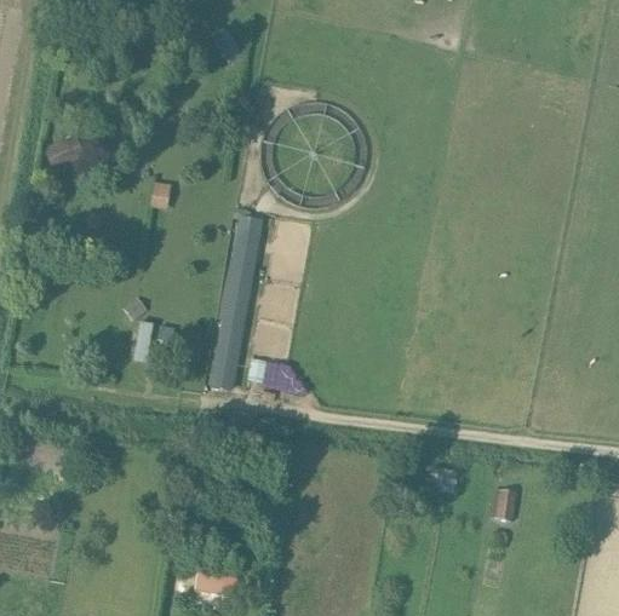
[(213,38),(229,63),(244,55),(228,29),(213,38)]
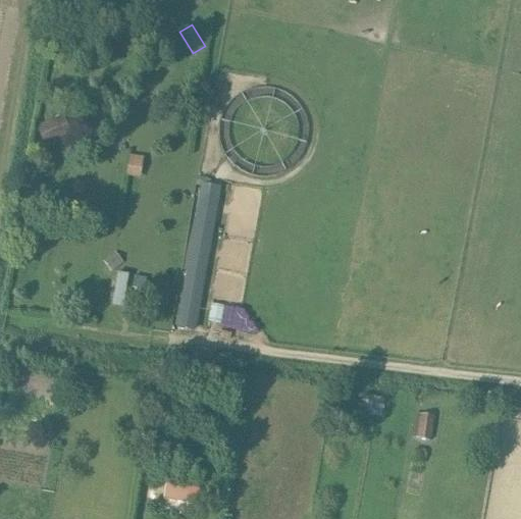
[(71,133),(63,113),(36,125),(45,145),(71,133)]
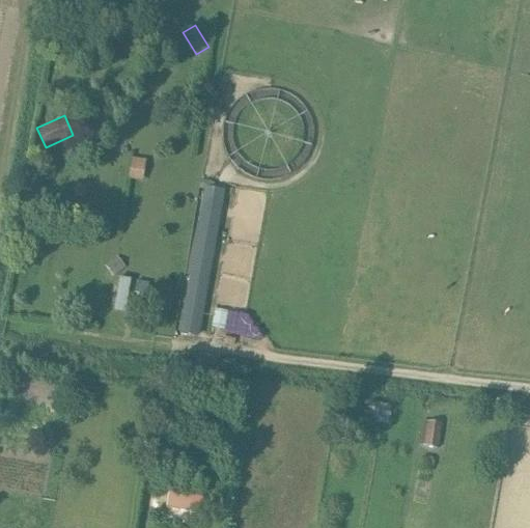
[(142,178),(145,158),(130,156),(127,176),(142,178)]
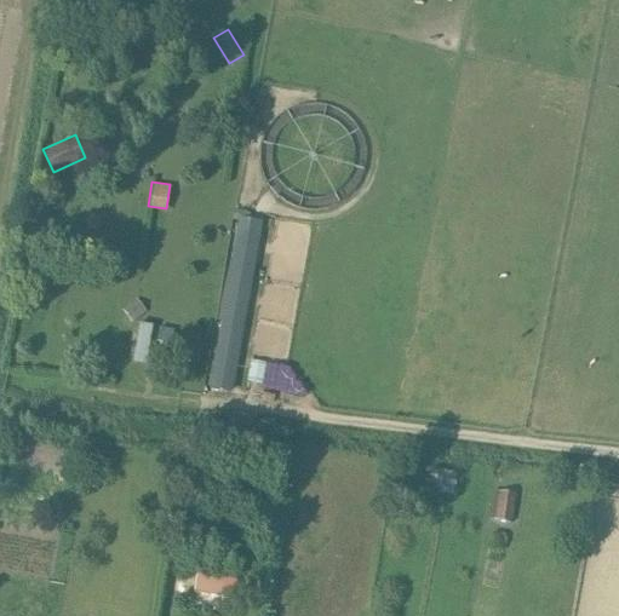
[(236,231),(210,386),(228,390),(234,391),(259,235),(236,231)]
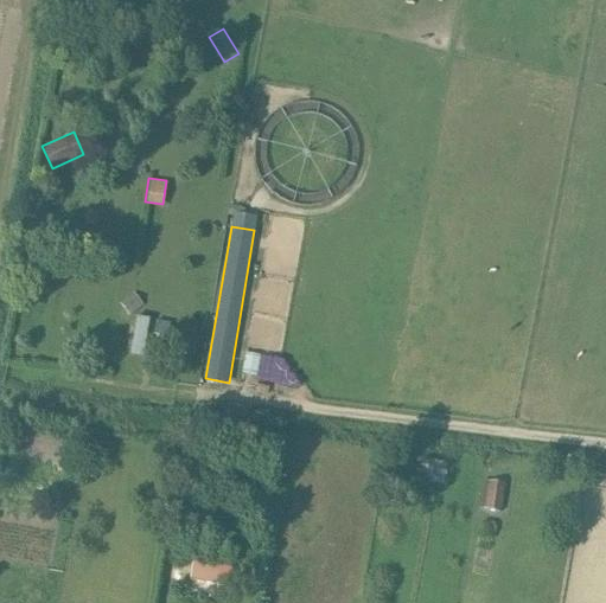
[(142,303),(133,290),(120,301),(129,314),(132,312),(142,303)]
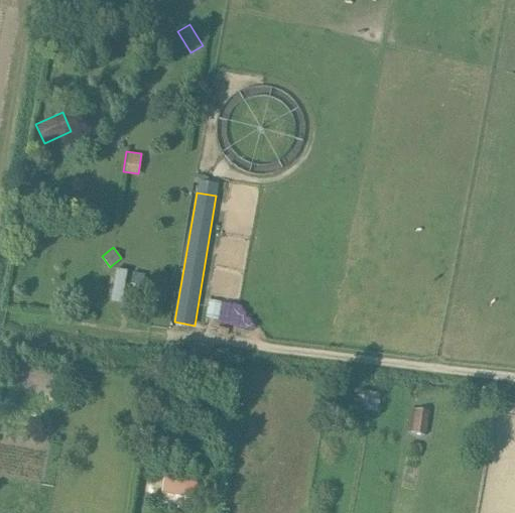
[(115,267),(114,277),(126,279),(127,272),(127,269),(115,267)]
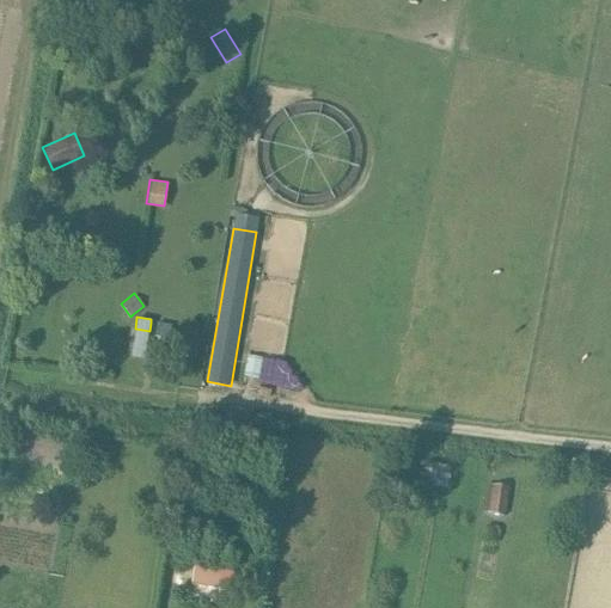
[(157,324),(154,336),(156,336),(169,338),(171,324),(157,321),(157,324)]
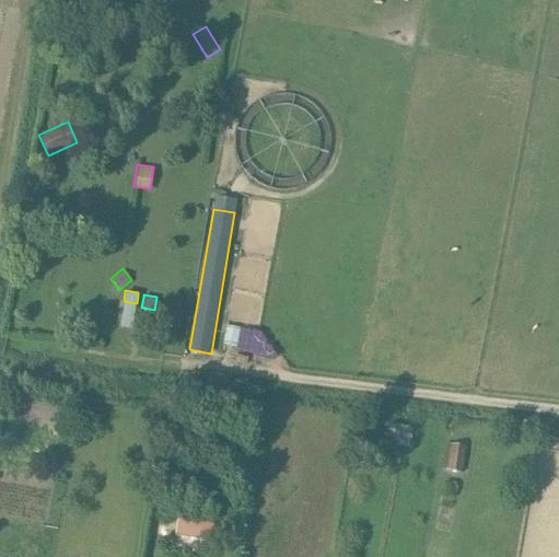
[(226,324),(223,341),(236,345),(240,326),(226,324)]
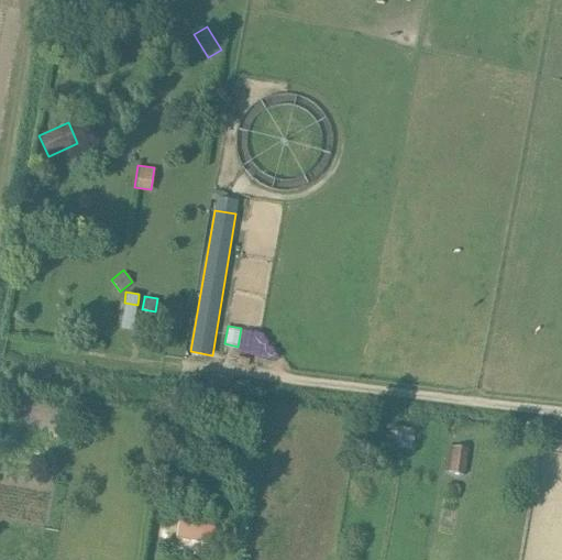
[(394,425),(392,446),(400,447),(405,447),(414,448),(416,427),(394,425)]
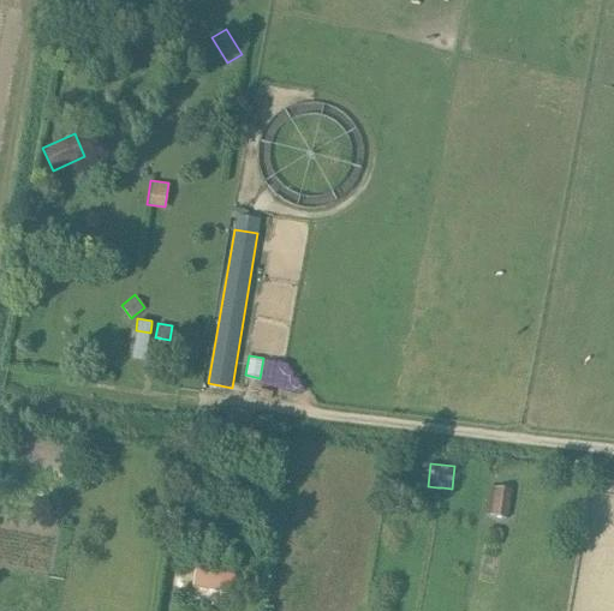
[(490,485),(486,513),(508,516),(512,487),(490,485)]
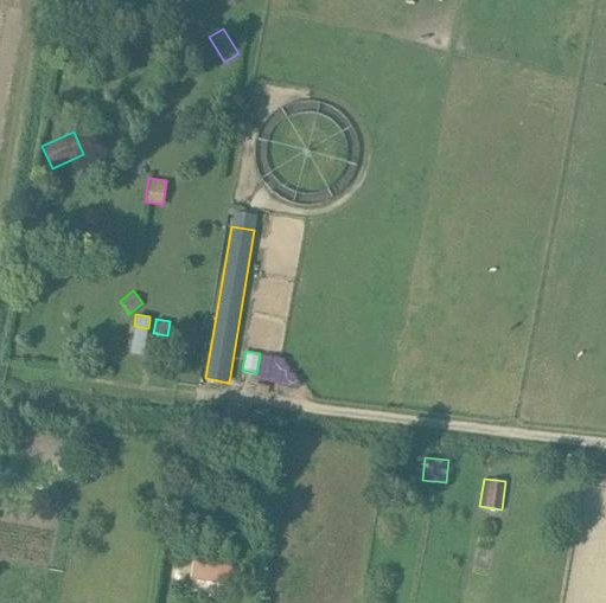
[(189,578),(228,584),(231,562),(191,556),(189,578)]
